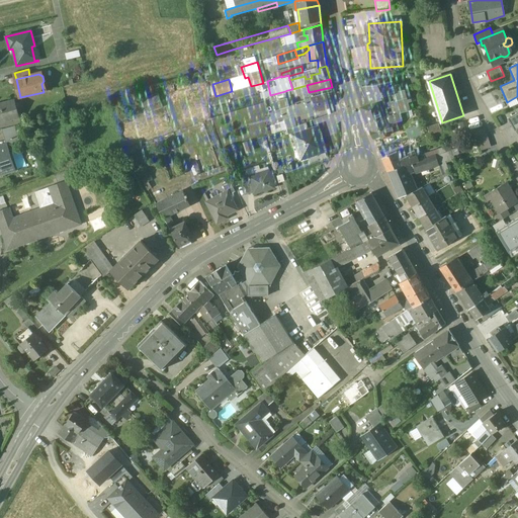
[(393,82),(366,86),(365,88),(368,95),(371,103),(377,100),(378,101),(382,99),(380,96),(394,94),(395,100),(411,96),(409,89),(400,91),(399,85),(394,85),(393,82)]
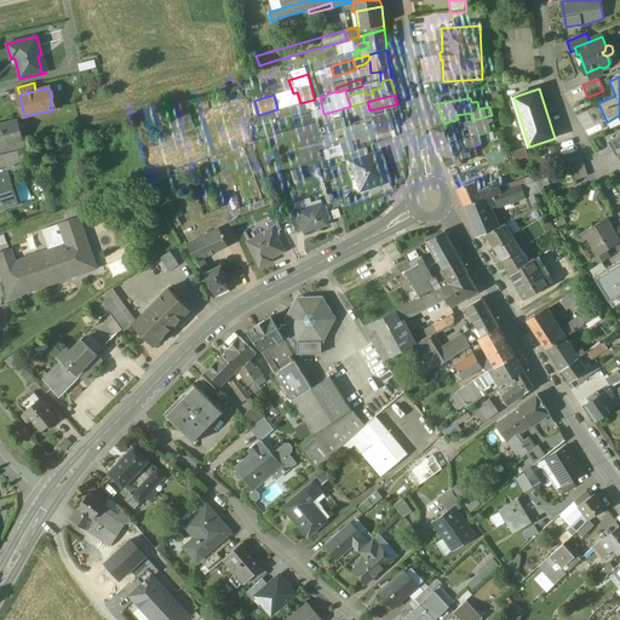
[(342,109),(332,112),(337,130),(345,127),(342,109)]
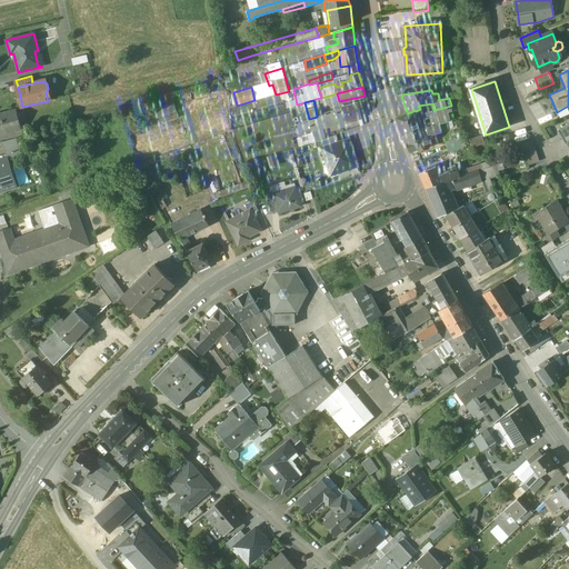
[(342,107),(325,112),(326,115),(321,116),(317,117),(309,119),(311,131),(362,118),(359,102),(342,107)]
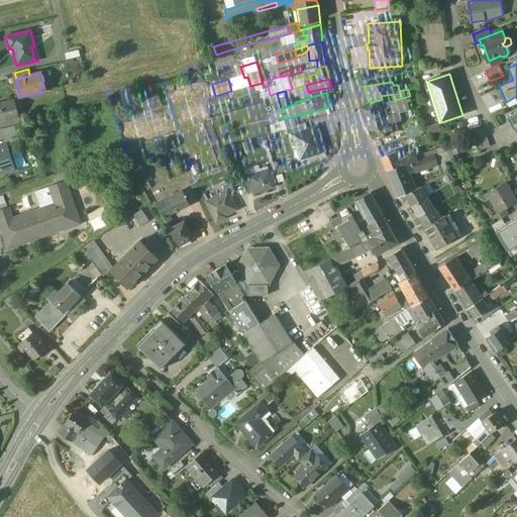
[(394,100),(390,102),(393,110),(394,114),(399,112),(403,111),(407,110),(411,109),(410,108),(414,107),(411,96),(394,100)]
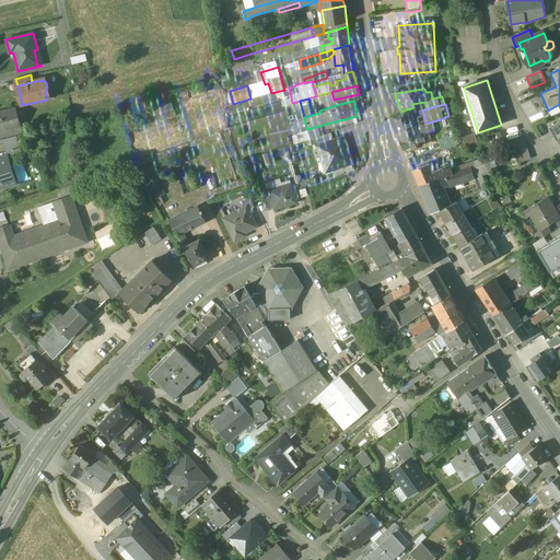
[(422,111),(415,113),(413,107),(409,109),(413,123),(426,119),(422,111)]
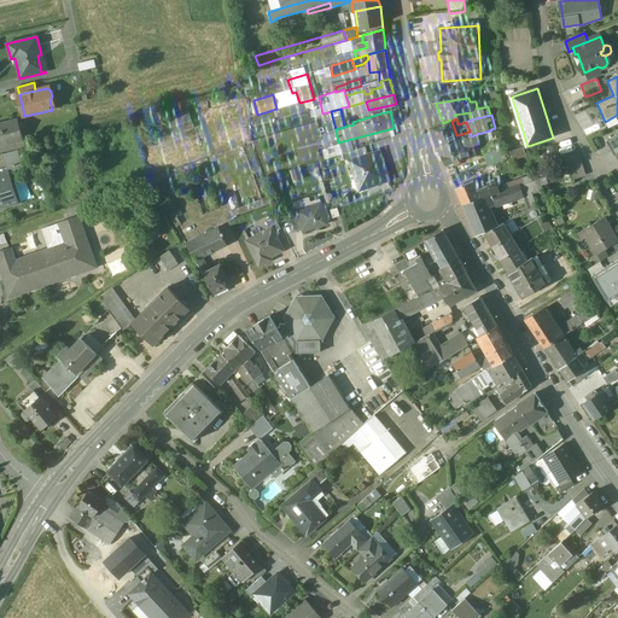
[(0,146),(24,140),(18,120),(0,123),(0,146)]
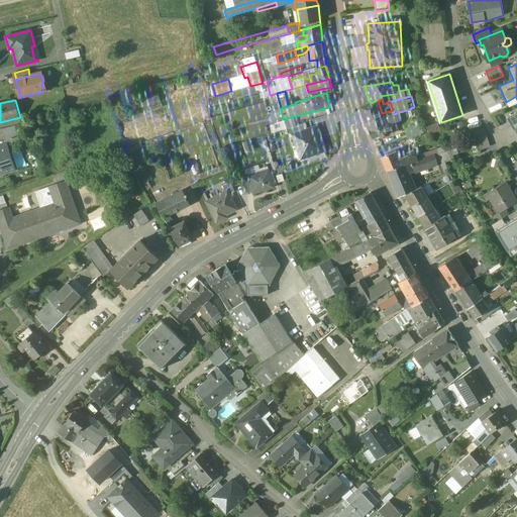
[(371,103),(360,107),(367,124),(385,116),(394,114),(393,110),(382,113),(378,101),(377,100),(371,103)]
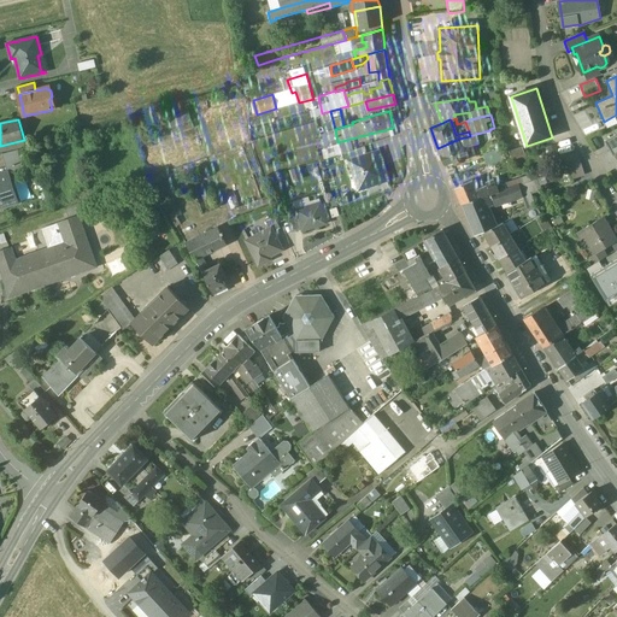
[(470,136),(459,139),(463,146),(479,142),(477,139),(476,134),(470,136)]
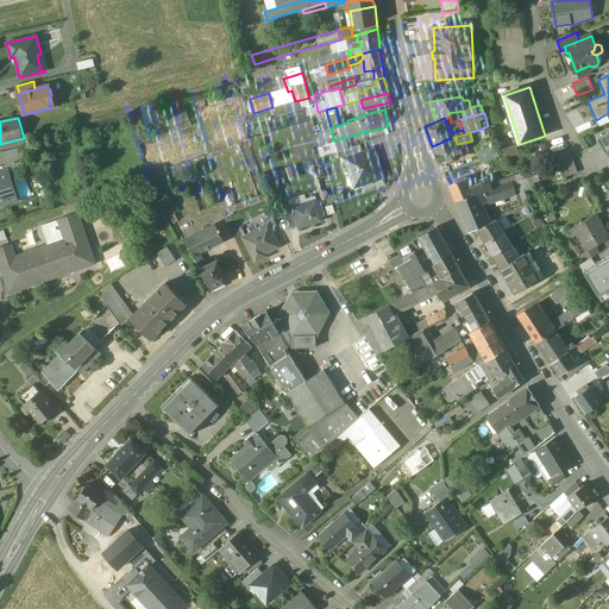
[(608,132),(598,139),(607,154),(608,151),(608,132)]
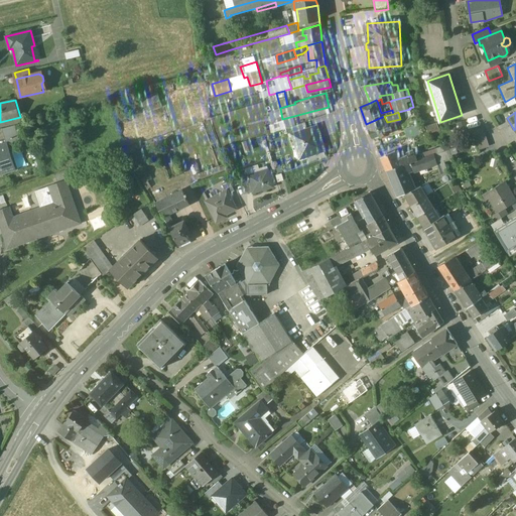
[(384,116),(366,124),(372,138),(379,135),(380,138),(389,134),(388,132),(390,131),(387,122),(384,116)]
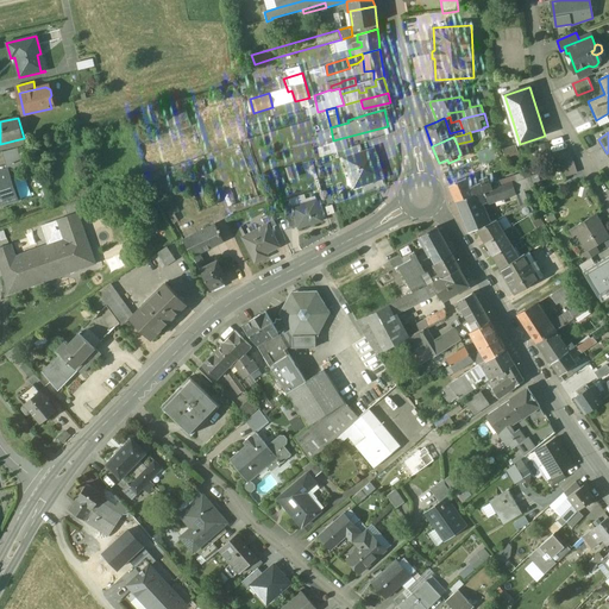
[(345,150),(340,151),(343,159),(363,152),(360,145),(351,148),(345,150)]
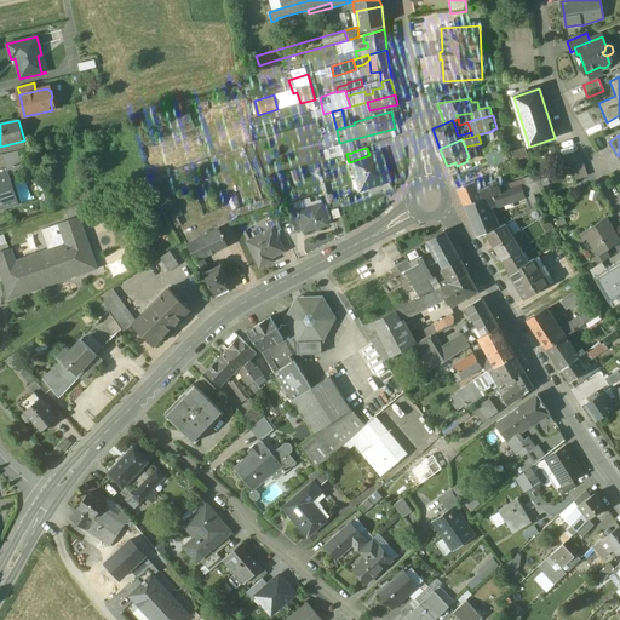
[(511,151),(514,159),(527,154),(524,148),(511,151)]
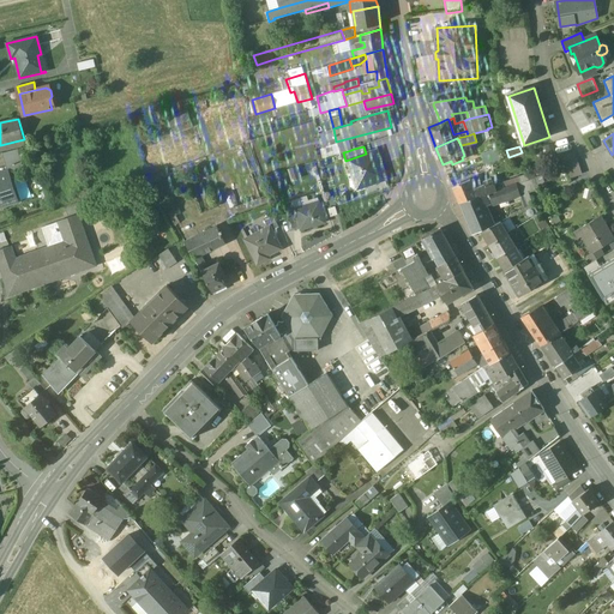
[(18,150),(2,154),(8,170),(10,174),(24,169),(18,150)]
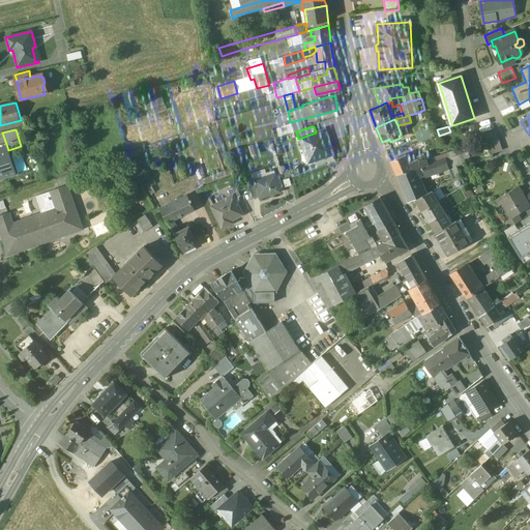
[(316,133),(298,139),(300,139),(308,163),(333,154),(325,130),(316,133)]
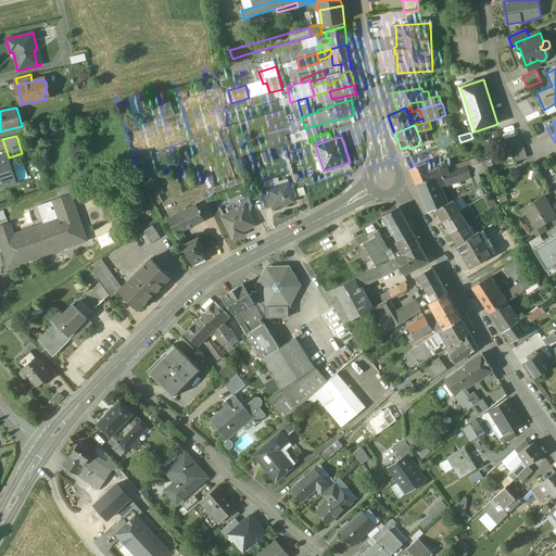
[(24,139),(19,140),(22,152),(27,151),(24,139)]
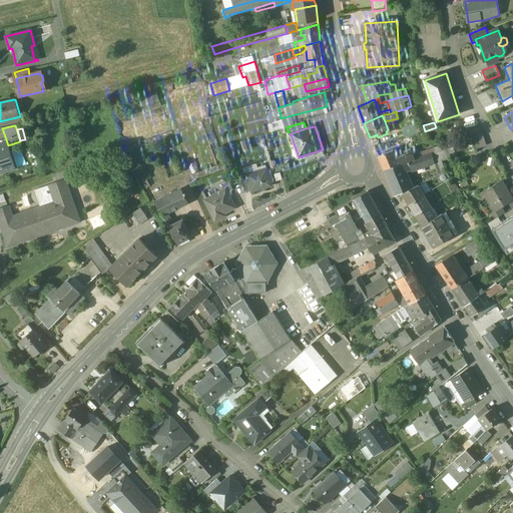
[(480,129),(470,132),(474,148),(484,145),(480,129)]
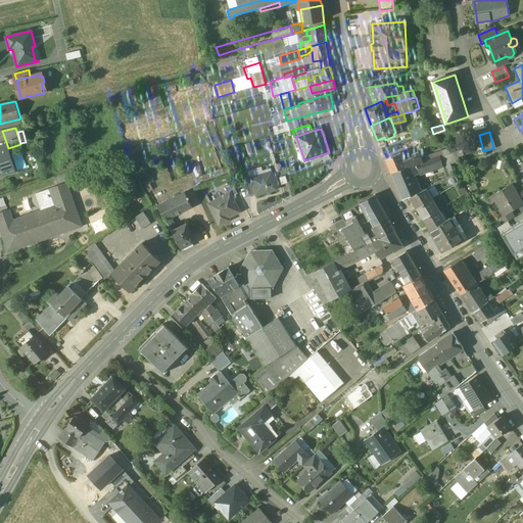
[(7,145),(0,147),(0,172),(14,168),(8,148),(7,145)]
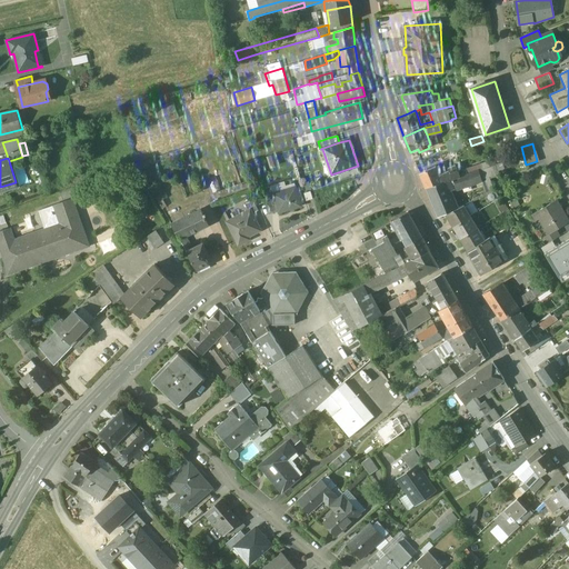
[(436,167),(420,173),(426,188),(445,181),(460,177),(458,172),(453,159),(447,162),(448,165),(450,171),(442,175),(440,177),(436,167)]
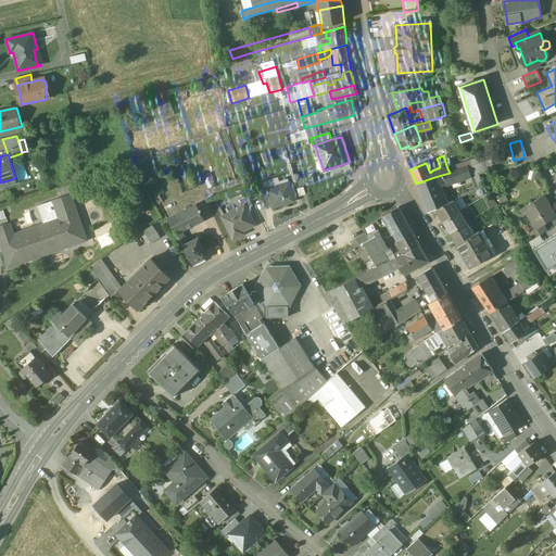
[(23,161),(14,164),(20,181),(28,179),(23,161)]
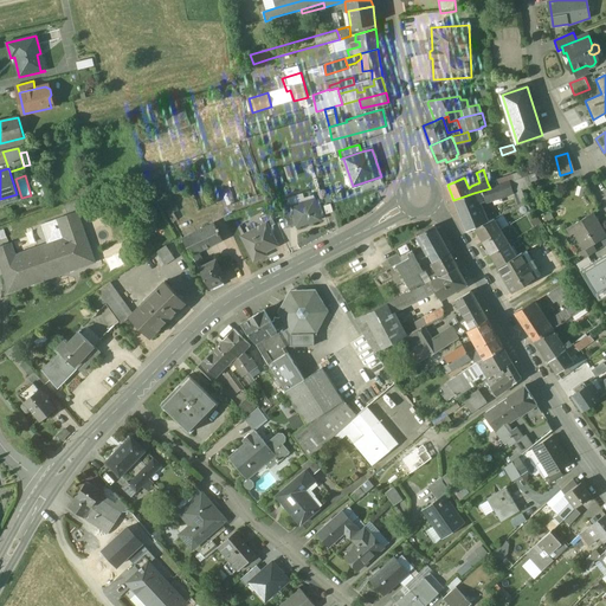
[(511,175),(488,184),(490,188),(501,185),(510,181),(514,180),(511,175)]
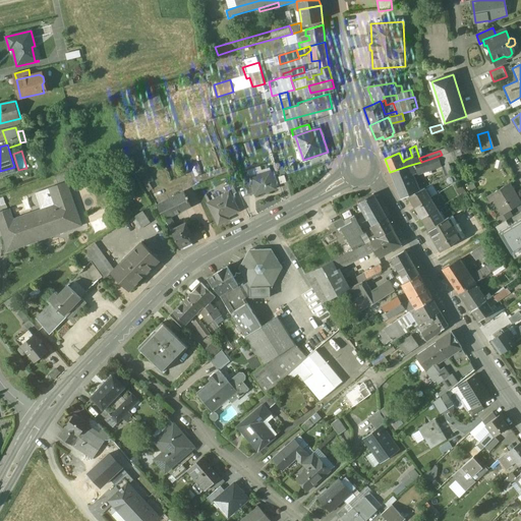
[(442,155),(439,156),(442,165),(446,178),(461,171),(455,151),(442,155)]
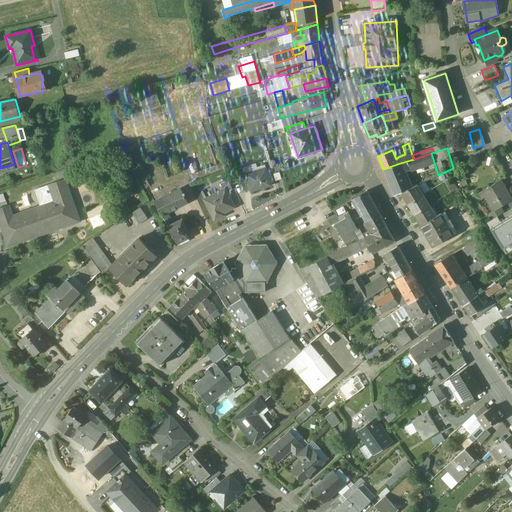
[(150,179),(135,152),(128,154),(143,182),(147,180),(150,179)]
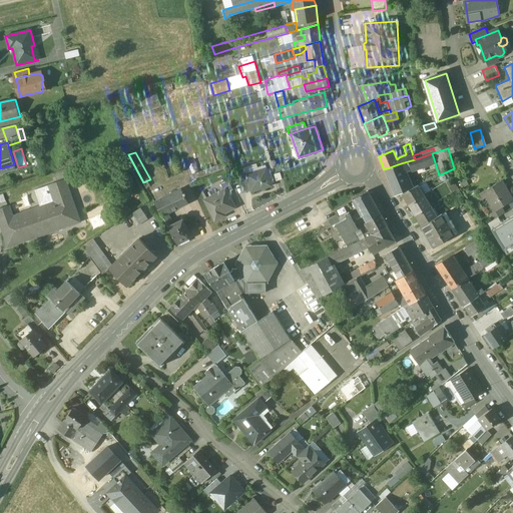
[(432,153),(424,156),(428,164),(435,162),(432,153)]
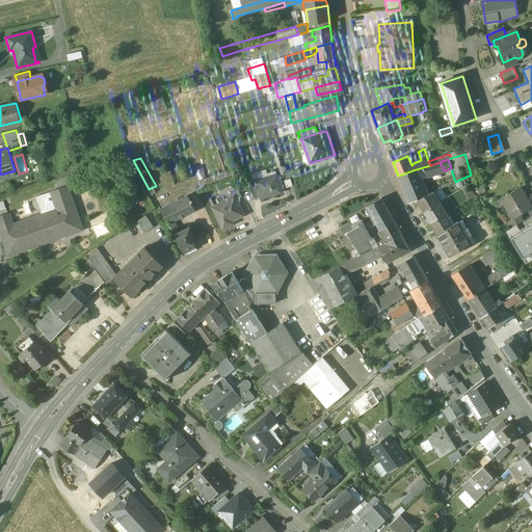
[(440,162),(430,165),(416,169),(418,175),(425,173),(426,177),(444,170),(440,162)]
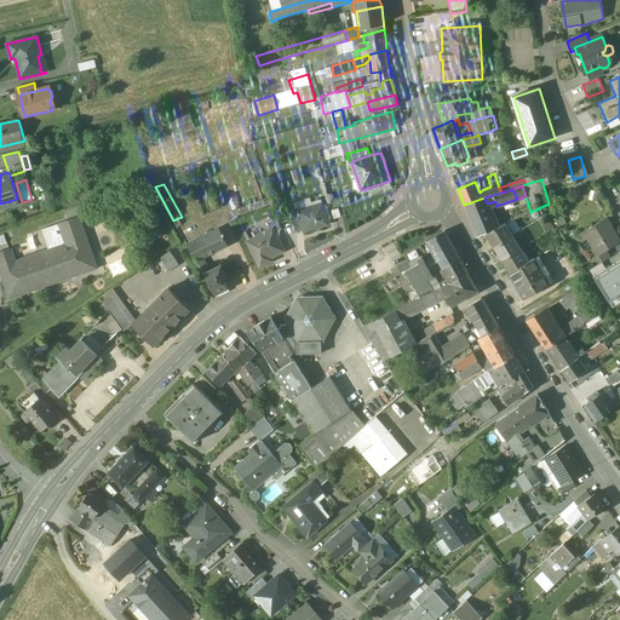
[(484,197),(464,205),(474,228),(494,218),(487,204),(484,197)]
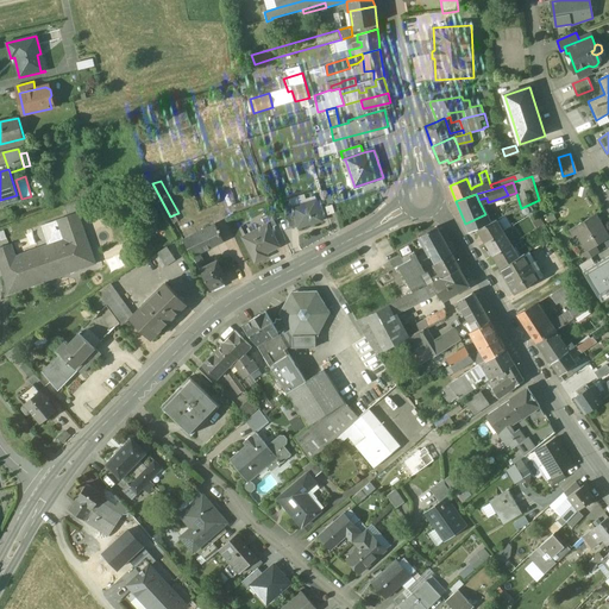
[(251,199),(228,207),(231,213),(253,203),(251,199)]
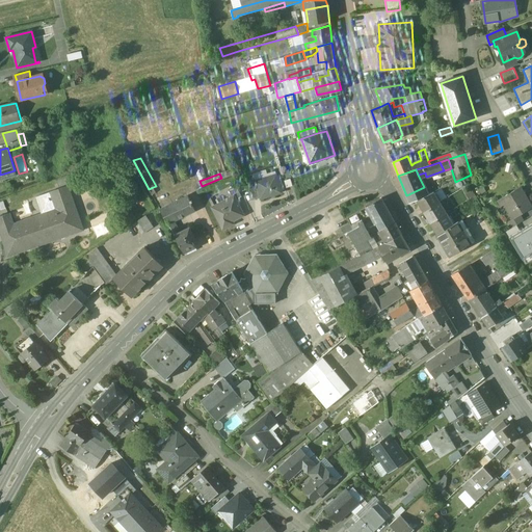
[(255,174),(247,176),(250,187),(258,186),(256,181),(255,174)]
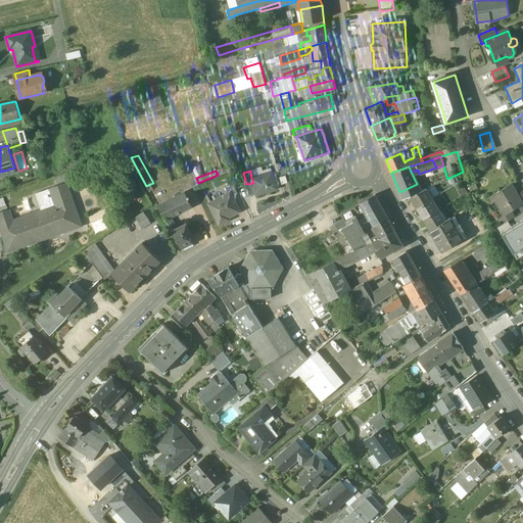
[(272,172),(251,178),(253,183),(256,194),(277,189),(272,172)]
